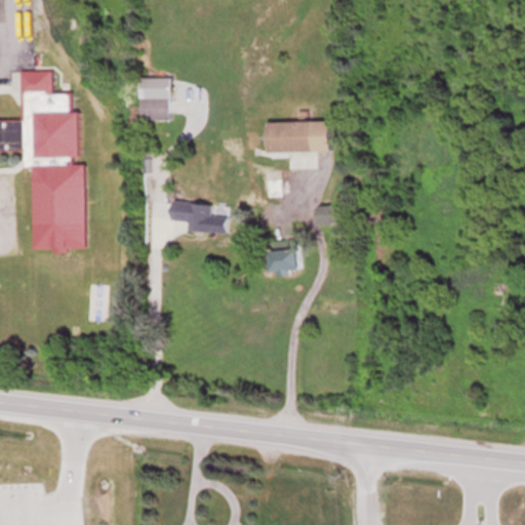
[(0,150),(25,149),(25,165),(31,165),(35,249),(88,247),(84,162),(80,163),(77,110),(72,110),(71,91),(53,92),(52,69),(23,71),(25,112),(0,113),(0,150)]
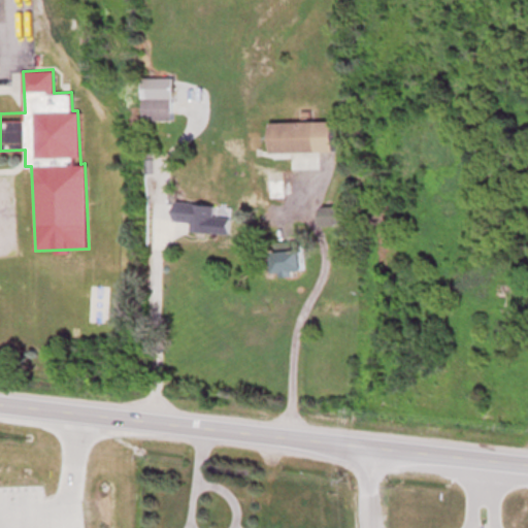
[(140,77),(140,119),(170,119),(170,77),(140,77)]
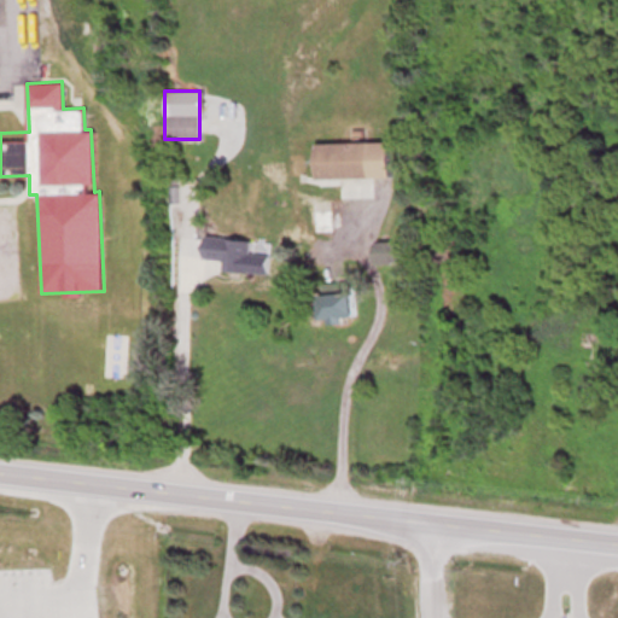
[(221,270),(246,273),(250,240),(203,234),(200,258),(221,261),(221,270)]
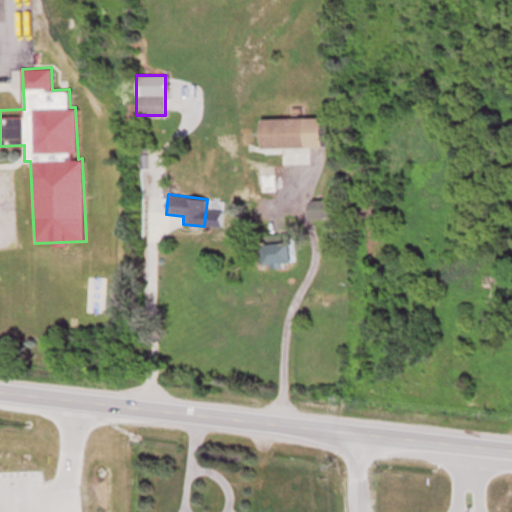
[(308,200),(308,217),(333,217),(333,200),(308,200)]
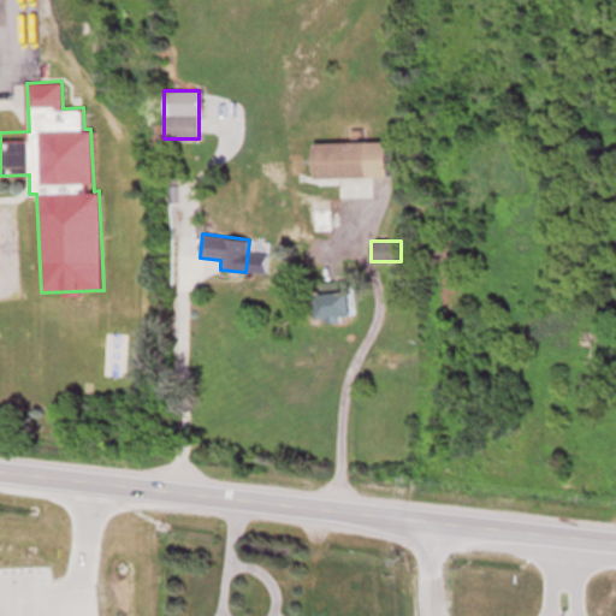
[(315,292),(315,319),(351,319),(351,292),(315,292)]
